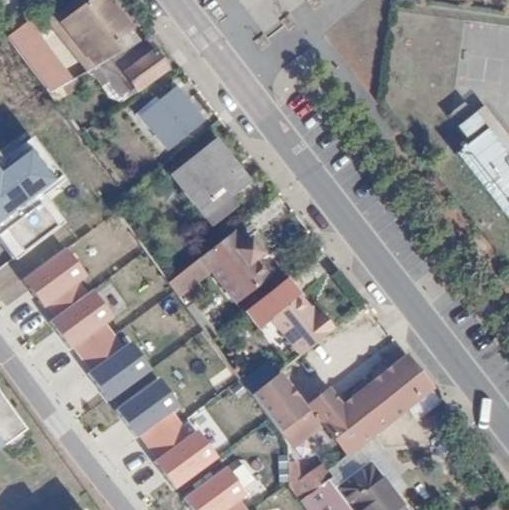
[(110,0),(97,0),(69,22),(101,62),(135,45),(128,35),(134,29),(110,0)]
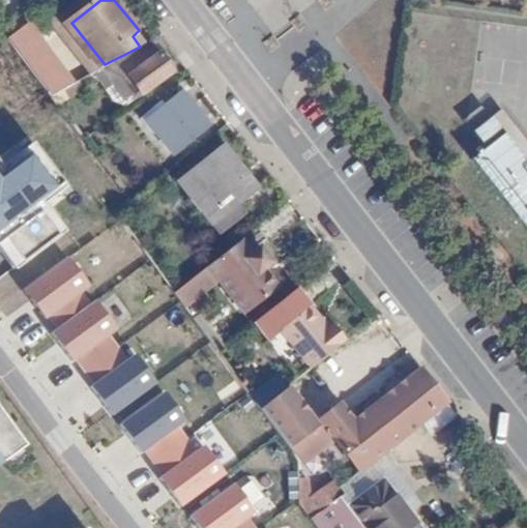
[(76,80),(31,20),(8,36),(52,93),(76,80)]
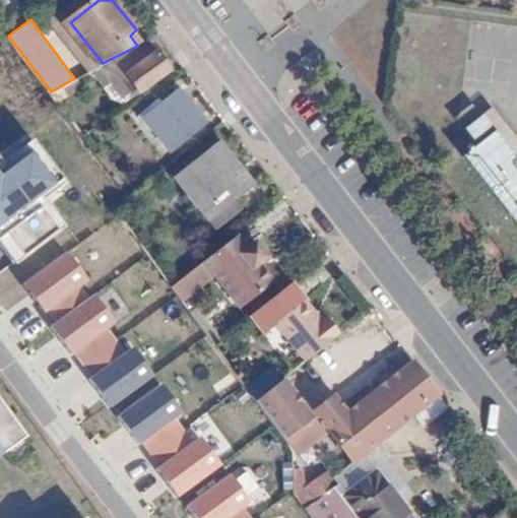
[(103,63),(90,70),(104,78),(117,98),(128,102),(130,101),(130,95),(129,93),(136,89),(140,94),(175,69),(172,64),(176,61),(168,48),(163,52),(151,38),(137,46),(103,63)]
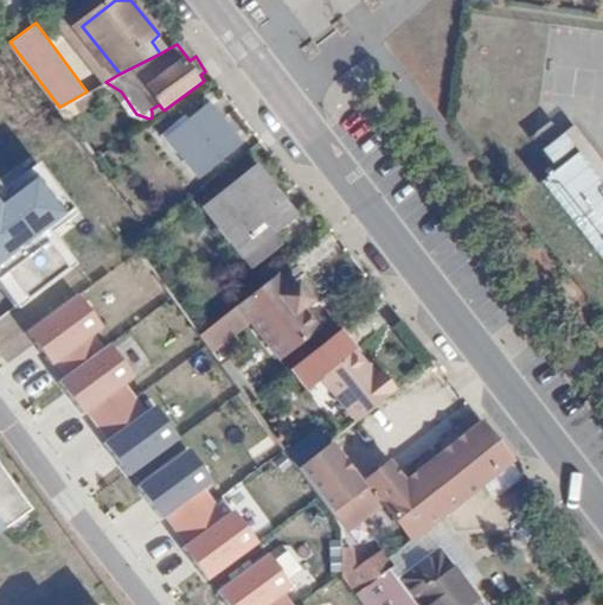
[(209,106),(174,132),(201,170),(237,144),(209,106)]
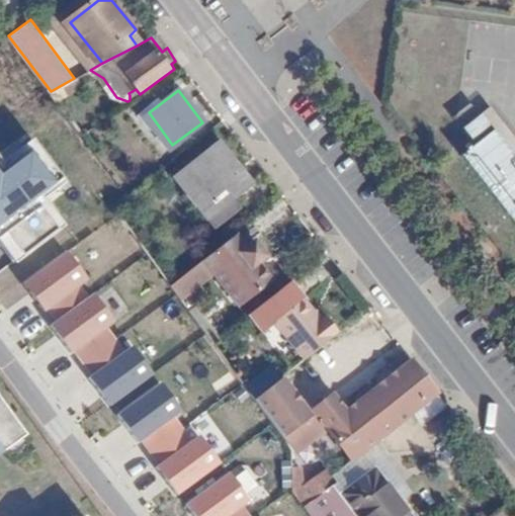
[(199,227),(208,220),(211,224),(236,205),(232,200),(250,185),(209,130),(156,172),(199,227)]
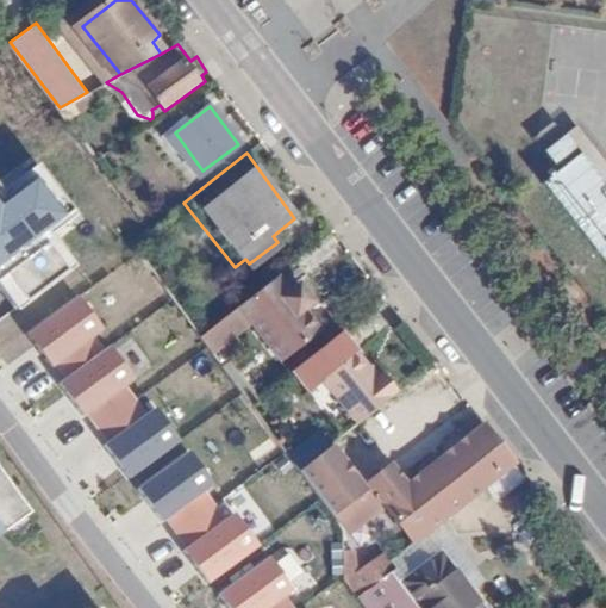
[(0,280),(7,275),(27,302),(68,272),(45,241),(77,217),(39,165),(4,191),(0,186),(0,280)]
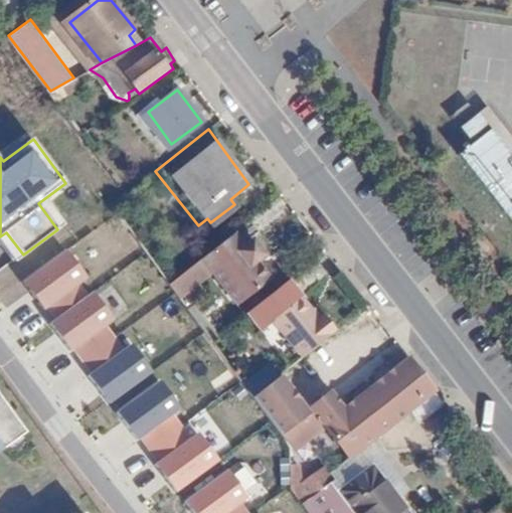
[(267,281),(252,263),(260,259),(248,241),(240,246),(232,235),(206,255),(239,301),(267,281)]
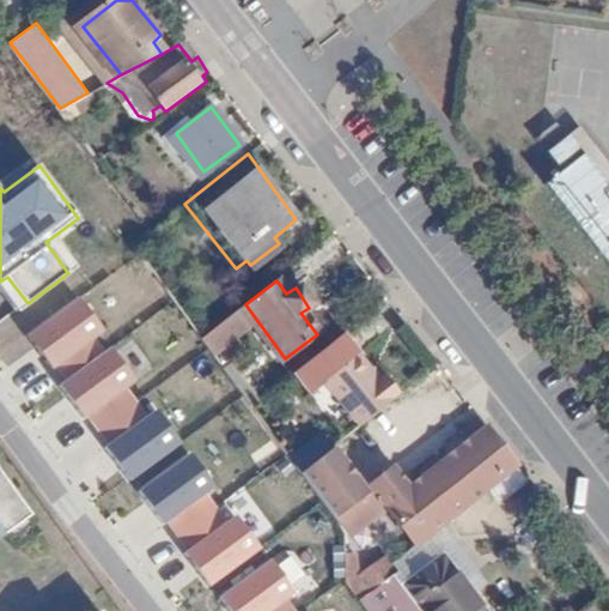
[(31,338),(55,370),(105,332),(83,301),(31,338)]
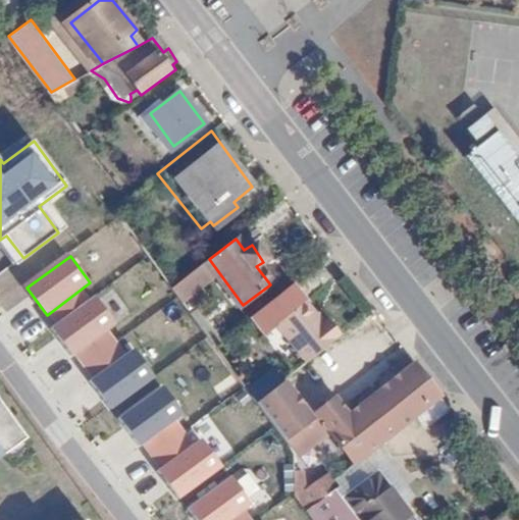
[(324,318),(296,281),(252,315),(264,331),(278,321),(308,360),(342,334),(328,317),(324,318)]
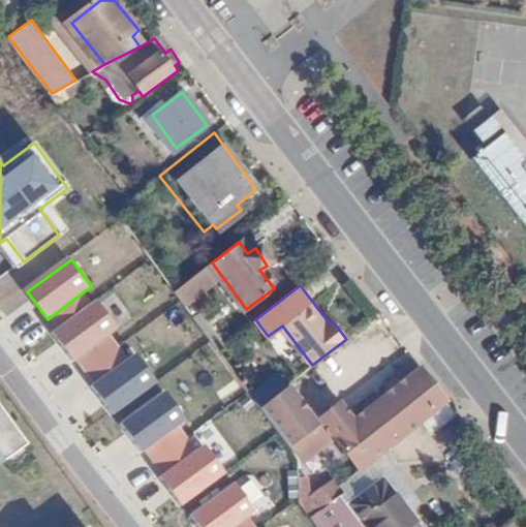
[(54,335),(74,363),(118,330),(98,303),(54,335)]
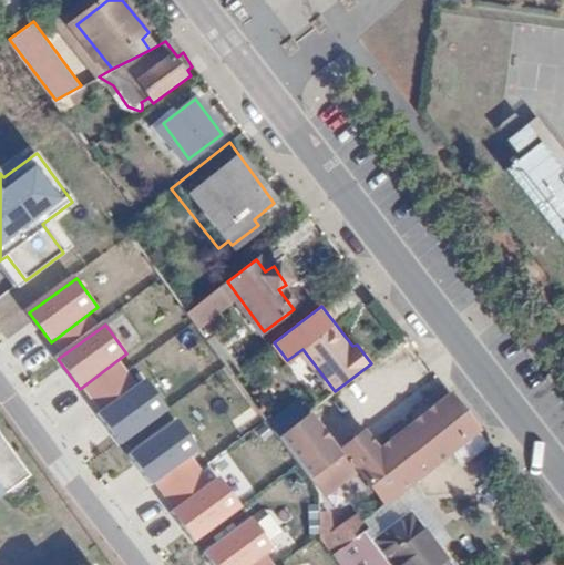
[(101,414),(122,443),(170,408),(147,379),(101,414)]
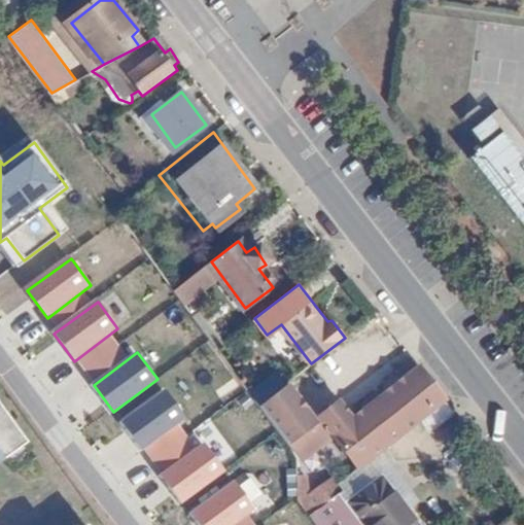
[(312,414),(351,464),(447,396),(420,363),(351,414),(338,395),(312,414)]
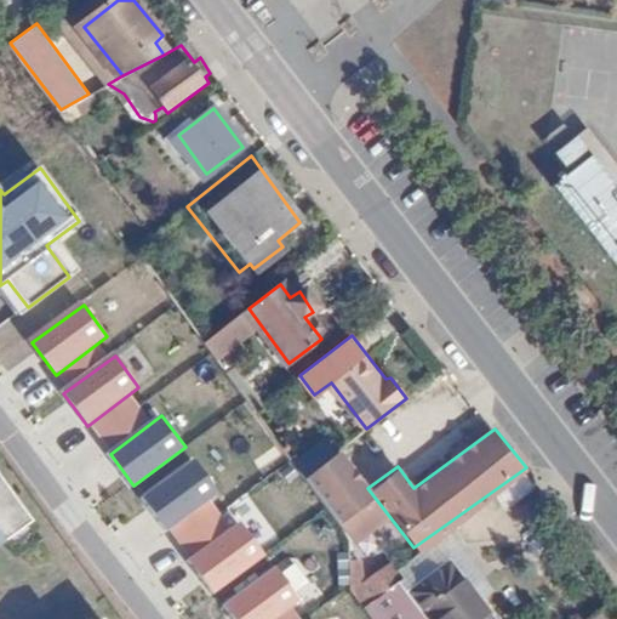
[(336,455),(306,477),(337,521),(367,500),(336,455)]
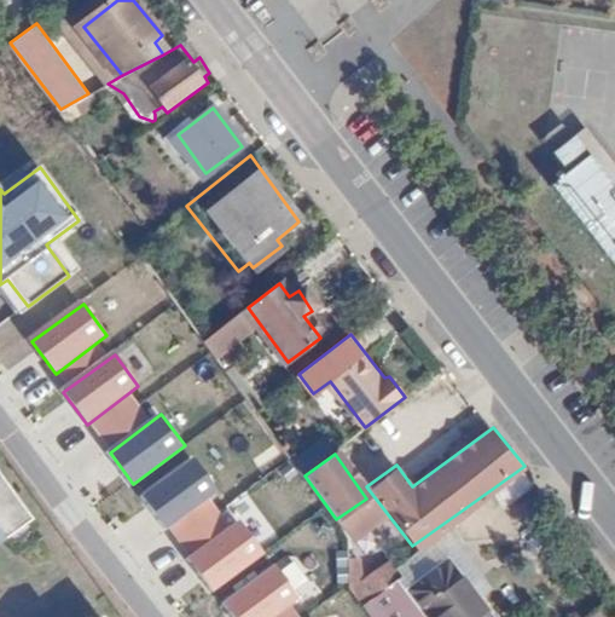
[(144,497),(168,529),(219,490),(196,459),(144,497)]
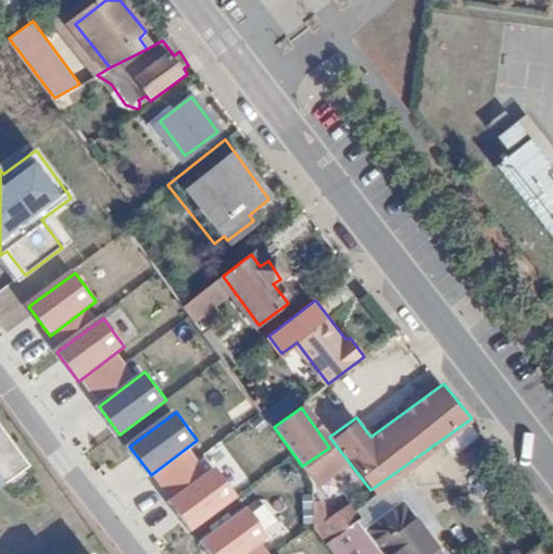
[(0,431),(0,491),(28,471),(0,431)]
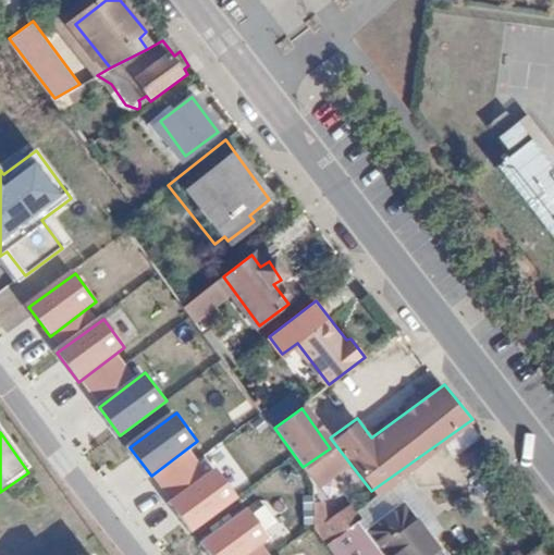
[(172,503),(193,532),(239,497),(218,469),(172,503)]
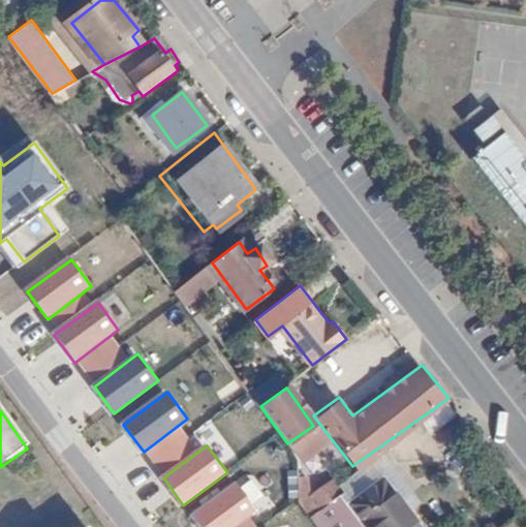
[(327,471),(305,487),(319,507),(341,491),(327,471)]
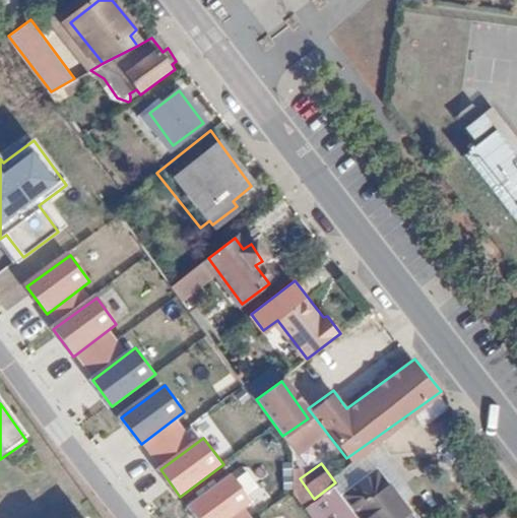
[(190,507),(198,517),(231,517),(253,502),(234,475),(190,507)]
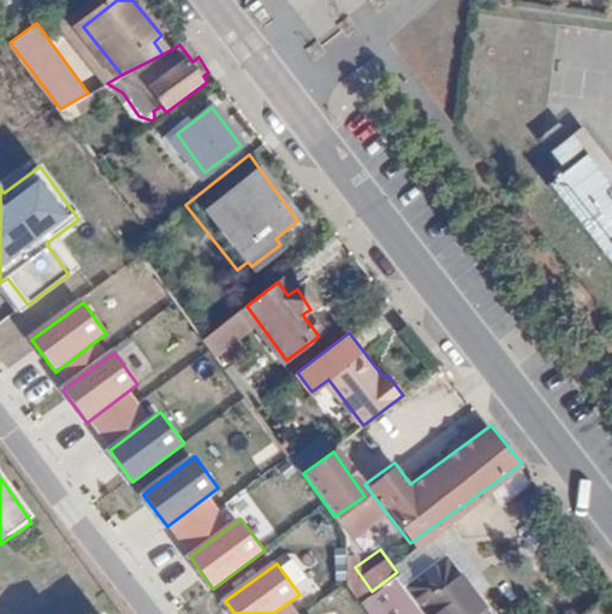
[(439,565),(408,589),(426,613),(483,613),(455,574),(449,577),(439,565)]
